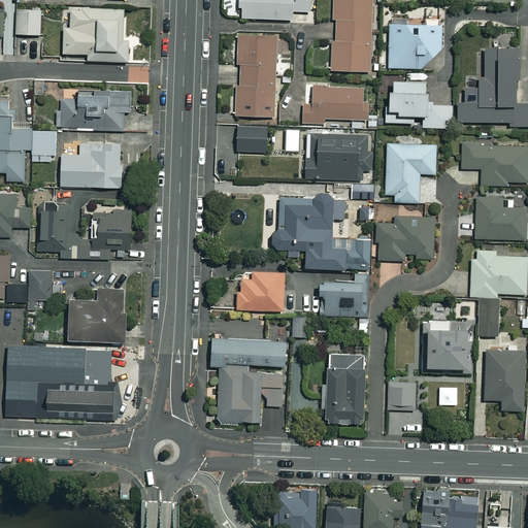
[(237,0),(237,7),(240,7),(240,19),(290,21),(290,11),(309,12),(309,0),(237,0)]
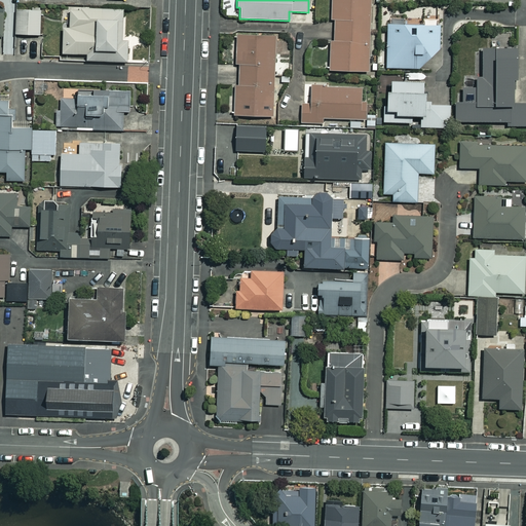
[(369,0),(330,0),(330,20),(333,20),(333,40),(329,40),(329,71),(368,72),(369,0)]
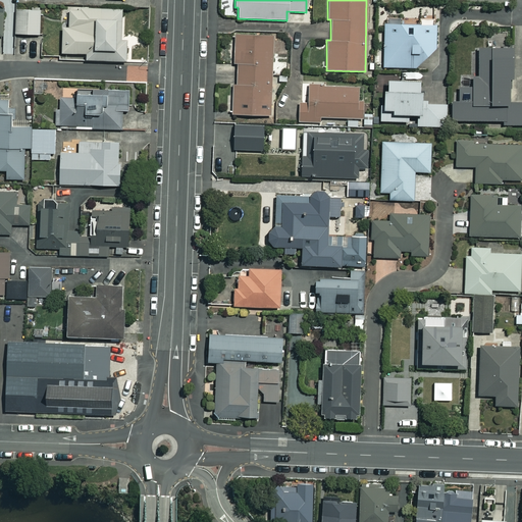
[(440,6),(421,6),(420,15),(440,15),(440,6)]
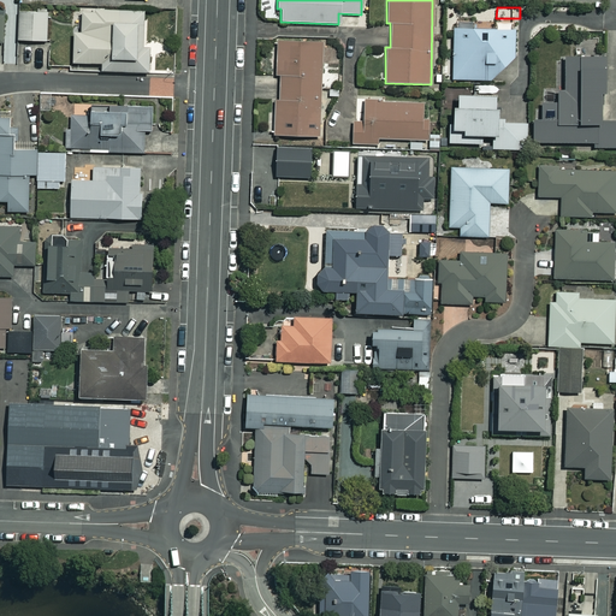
[(144,9),(82,10),(82,30),(73,31),(73,61),(104,60),(104,70),(149,69),(149,42),(144,42),(144,9)]
